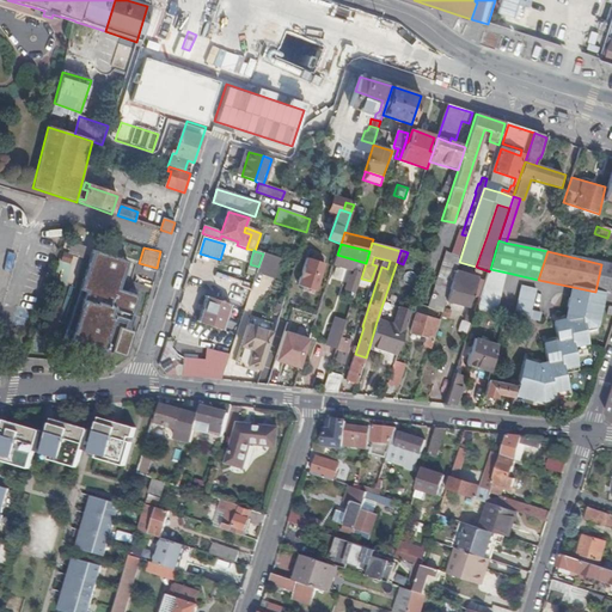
[(90,263),(84,262),(62,325),(68,328),(65,338),(102,352),(116,311),(132,316),(138,298),(118,291),(128,263),(95,252),(90,263)]
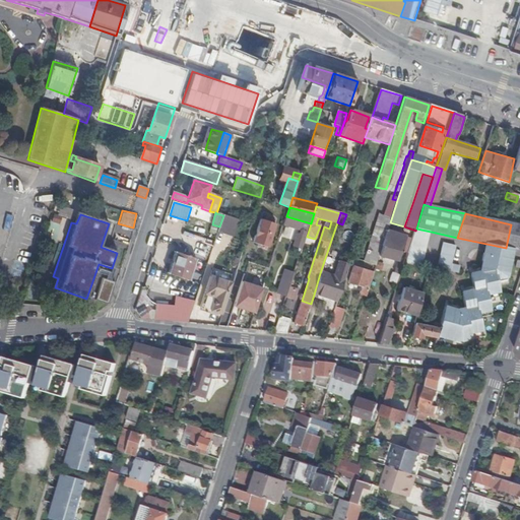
[(219,226),(217,233),(230,236),(236,219),(223,215),(219,226)]
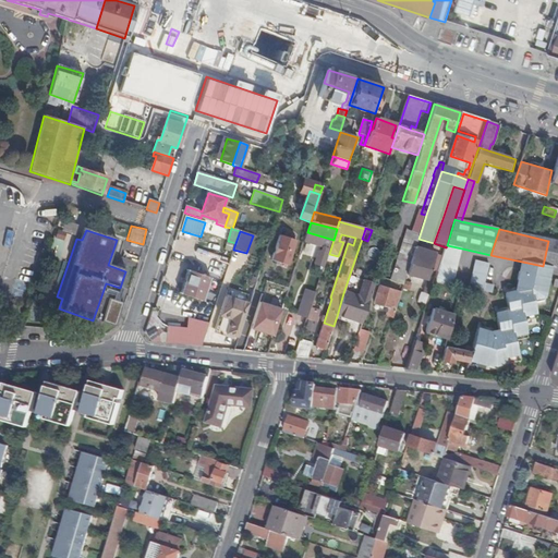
[(419,239),(420,235),(407,231),(402,244),(401,244),(396,261),(397,262),(391,281),(403,286),(407,275),(416,249),(419,239)]
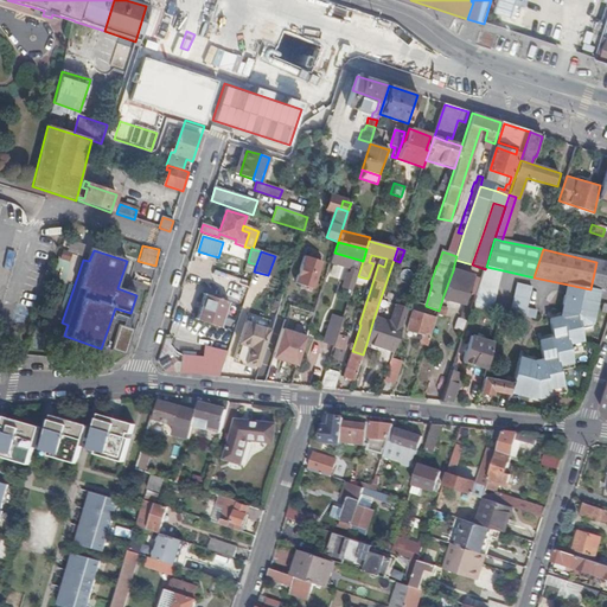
[(301,253),(294,281),(315,286),(321,257),(301,253)]
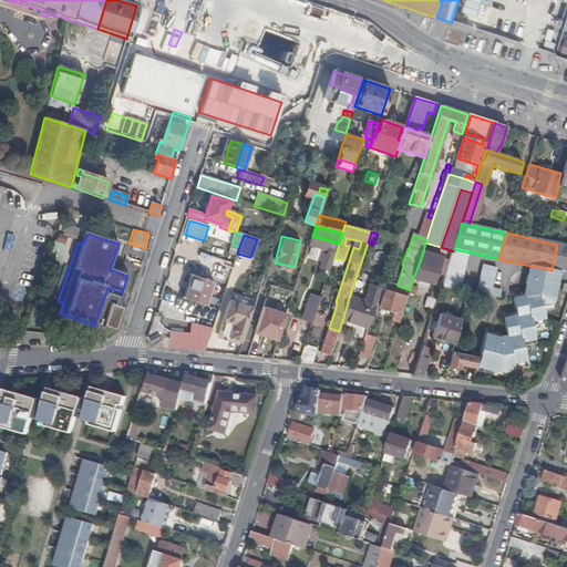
[(559,272),(565,274),(566,263),(566,246),(557,245),(552,270),(559,272)]
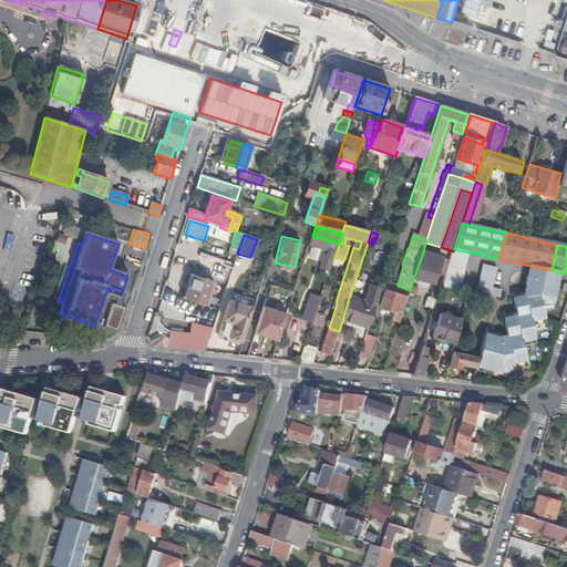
[(470,253),(454,249),(453,251),(441,288),(460,292),(470,253)]
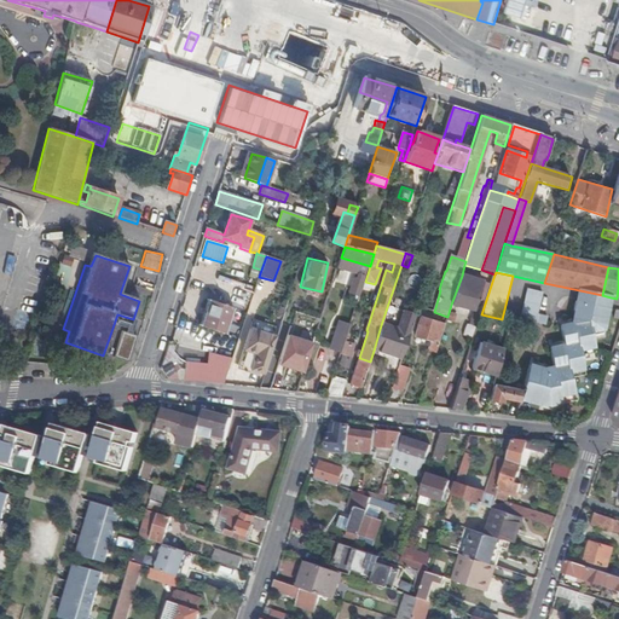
[(462,276),(451,305),(474,311),(484,282),(462,276)]
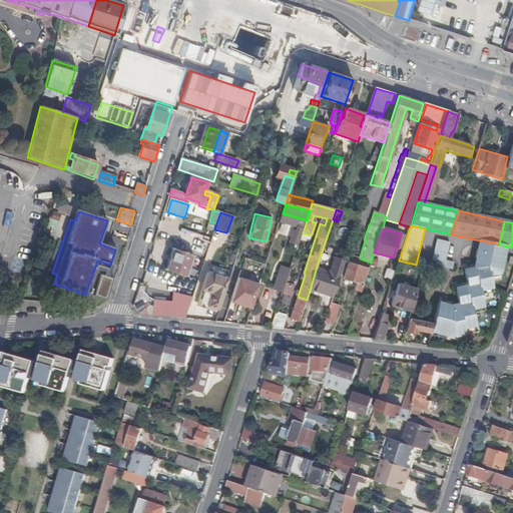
[(450,243),(438,240),(431,266),(452,271),(454,264),(446,262),(450,243)]
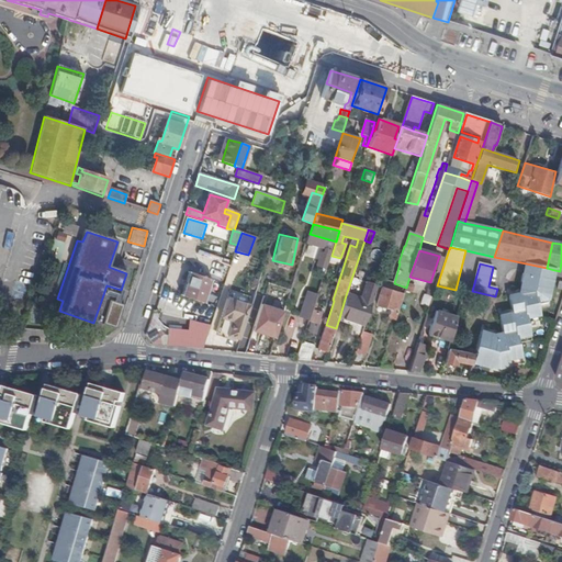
[(552,281),(554,270),(547,268),(526,263),(523,276),(552,281)]
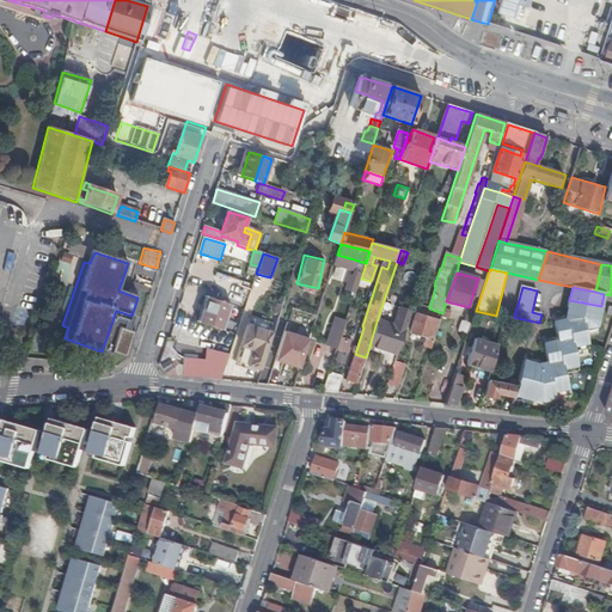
[(226,318),(228,313),(231,306),(232,305),(206,297),(206,298),(207,298),(199,320),(197,320),(197,322),(224,330),(224,329),(222,329),(226,318)]
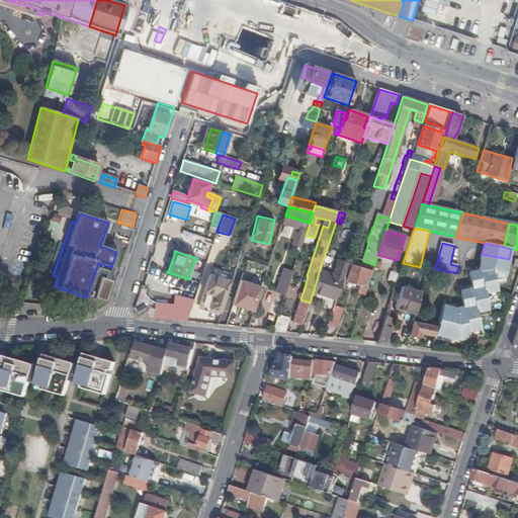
[(437,329),(435,336),(452,341),(452,340),(461,342),(470,340),(469,333),(482,330),(478,312),(489,310),(486,294),(498,291),(496,280),(506,277),(507,270),(504,269),(505,266),(508,267),(509,259),(482,254),(481,262),(485,263),(484,270),(479,271),(468,273),(472,289),(459,291),(463,308),(459,309),(461,319),(457,320),(455,310),(454,310),(443,306),(438,325),(440,325),(439,329),(437,329)]
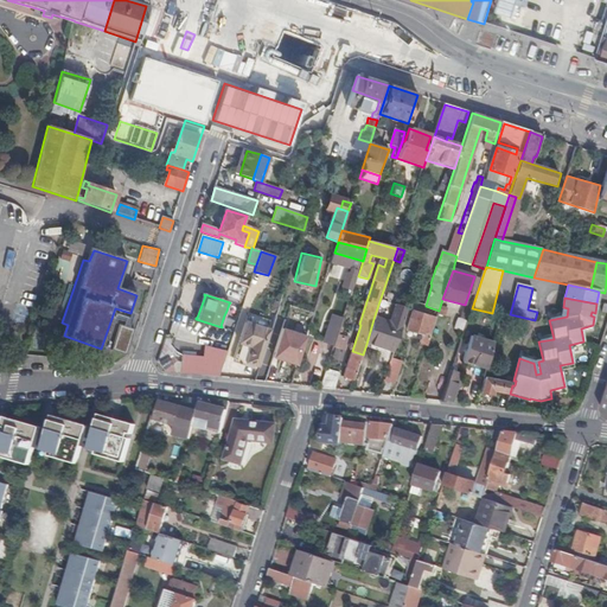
[(389,324),(395,307),(379,301),(374,319),(389,324)]
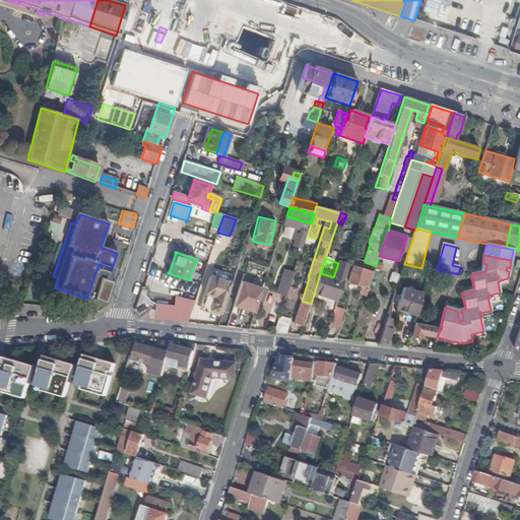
[(337,302),(349,266),(338,263),(333,277),(320,273),(314,295),(337,302)]
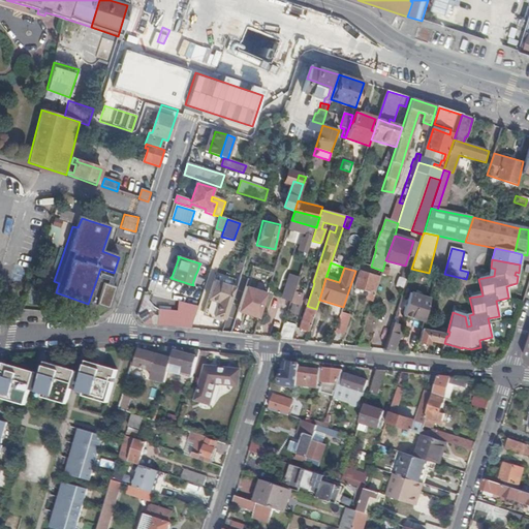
[(402,278),(408,280),(411,270),(405,268),(402,278)]
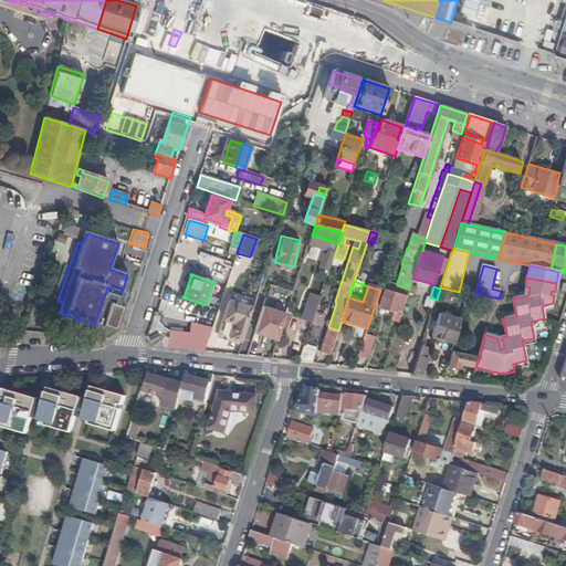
[(391,321),(398,323),(407,299),(385,291),(379,307),(394,313),(391,321)]
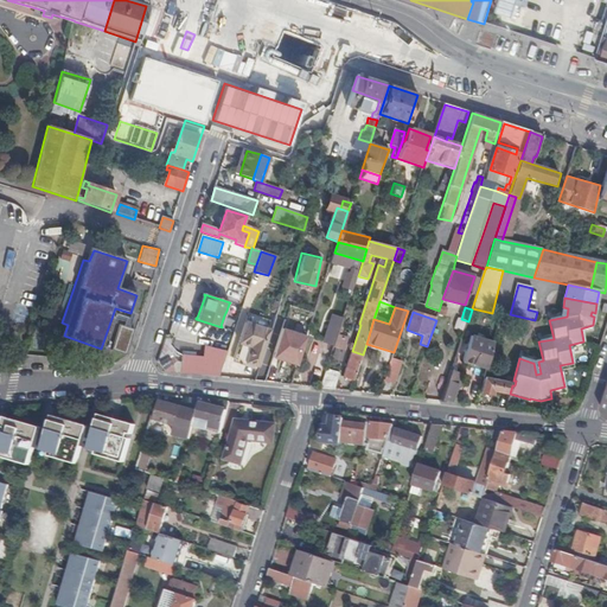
[(332,317),(328,326),(340,330),(343,320),(332,317)]
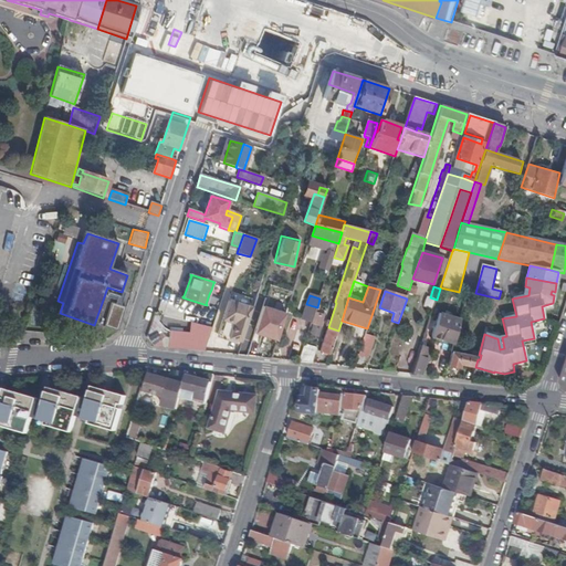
[(218,336),(240,344),(252,308),(229,301),(218,336)]
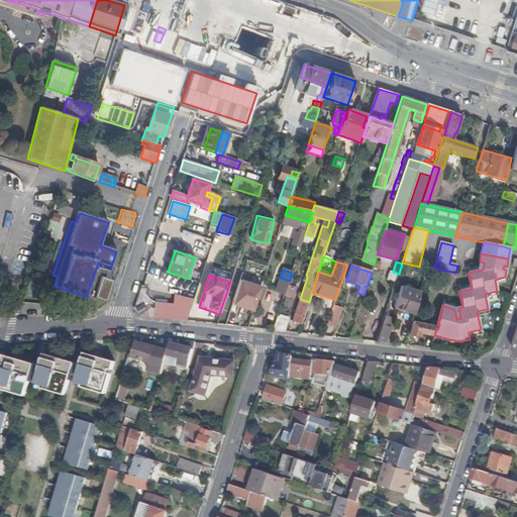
[(239,278),(231,303),(253,310),(262,284),(239,278)]
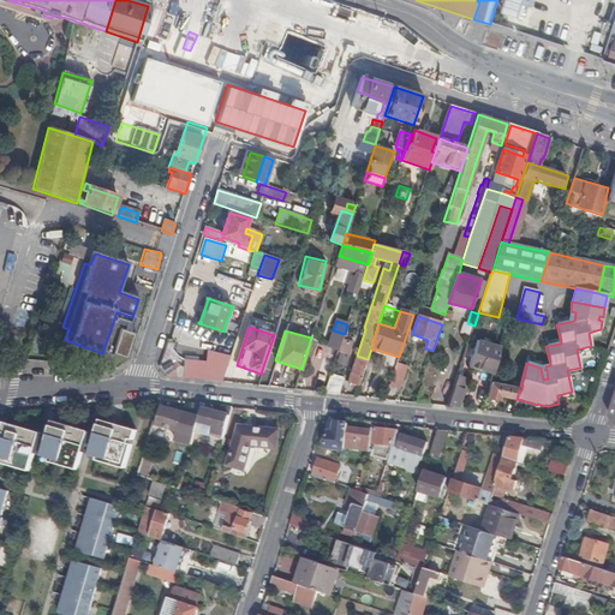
[(328,347),(339,350),(341,344),(345,334),(333,330),(328,347)]
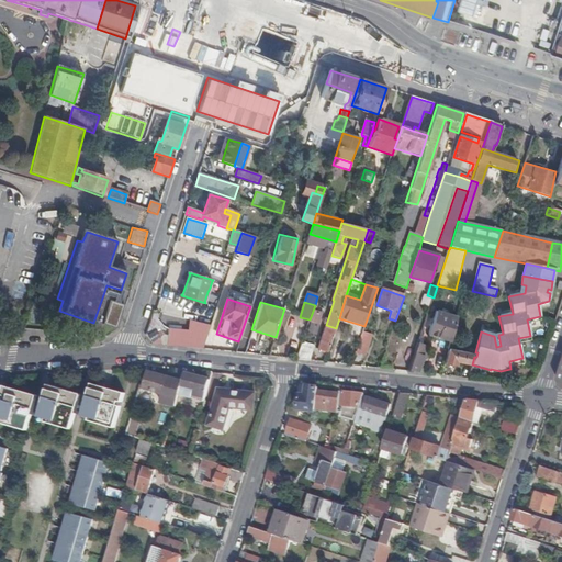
[(315,305),(312,314),(319,316),(323,307),(315,305)]
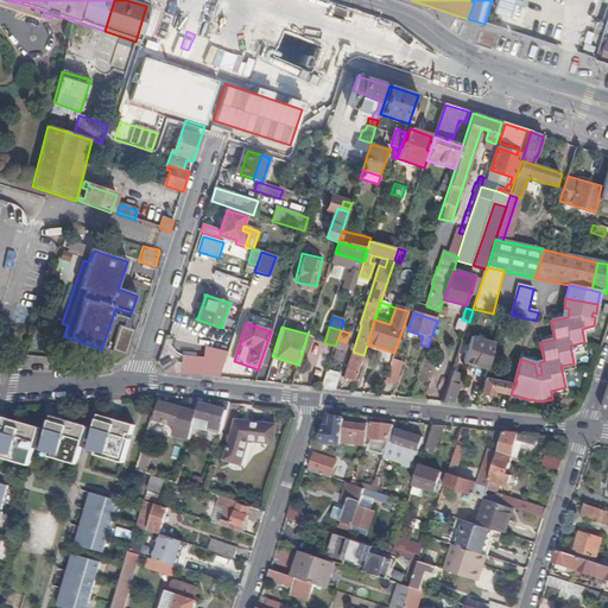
[(463,363),(488,371),(494,344),(472,337),(463,363)]
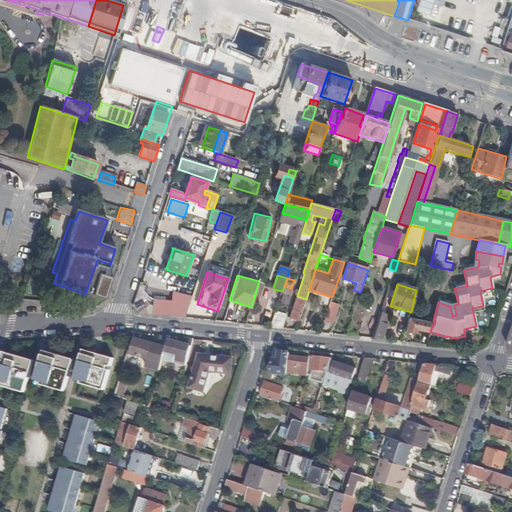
[(141,303),(144,308),(149,305),(145,300),(148,297),(144,291),(145,287),(140,285),(133,306),(134,308),(141,303)]
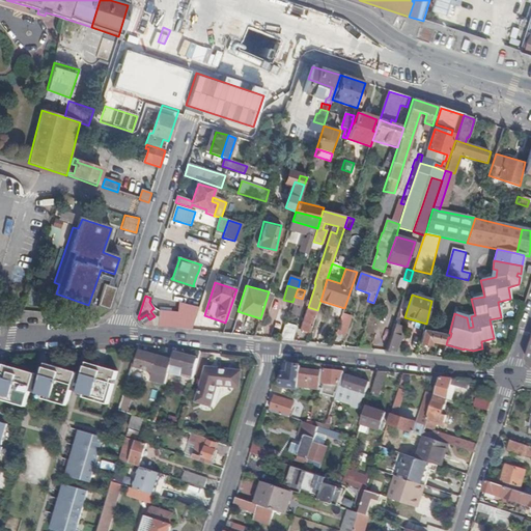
[(176,329),(192,331),(199,308),(178,303),(177,313),(176,329)]
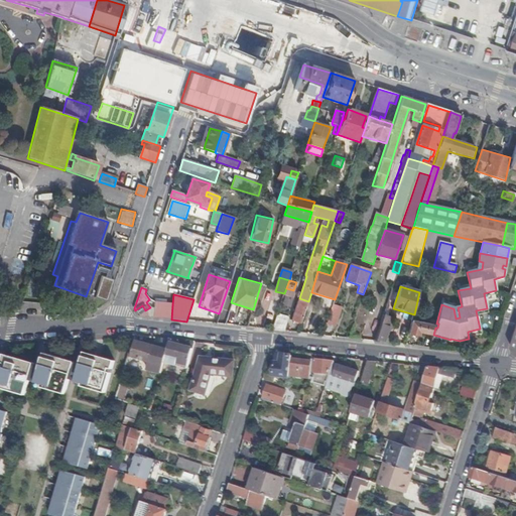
[(421,303),(429,305),(431,297),(423,295),(421,303)]
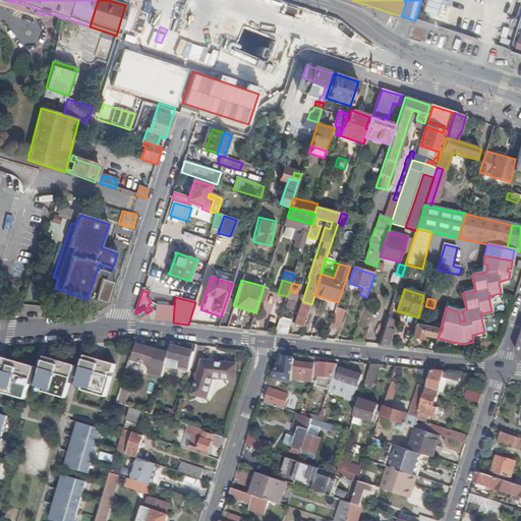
[(294,325),(303,328),(310,306),(301,303),(294,325)]
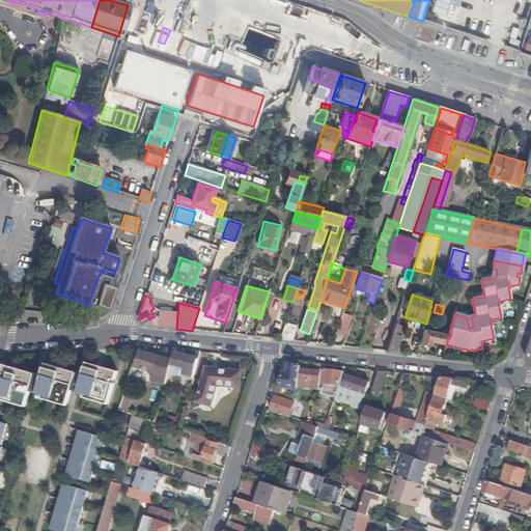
[(157,327),(167,328),(168,312),(159,311),(157,327)]
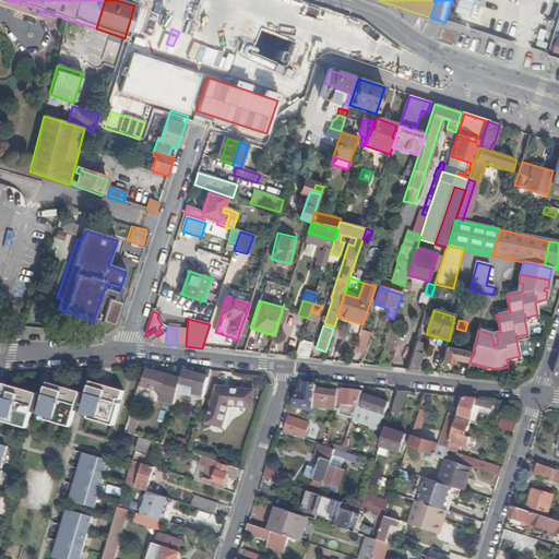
[(176,345),(186,346),(187,330),(177,329),(176,345)]
